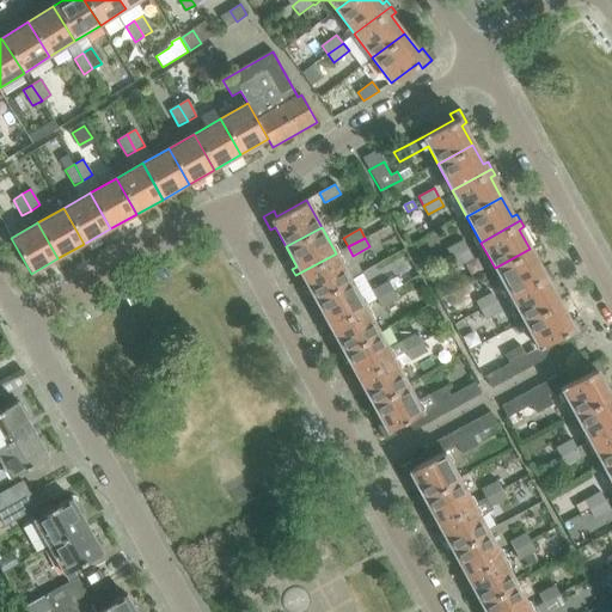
[(463,240),(447,249),(452,258),(467,249),(463,240)]
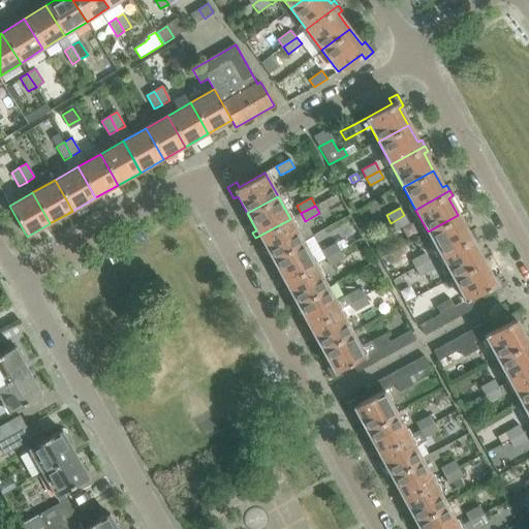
[(408,223),(404,215),(391,223),(395,230),(408,223)]
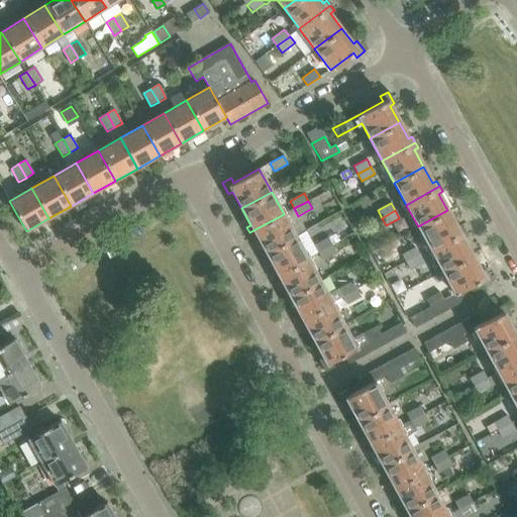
[(430,249),(464,230),(461,225),(456,227),(447,210),(418,226),(426,241),(402,254),(406,263),(419,254),(430,249)]
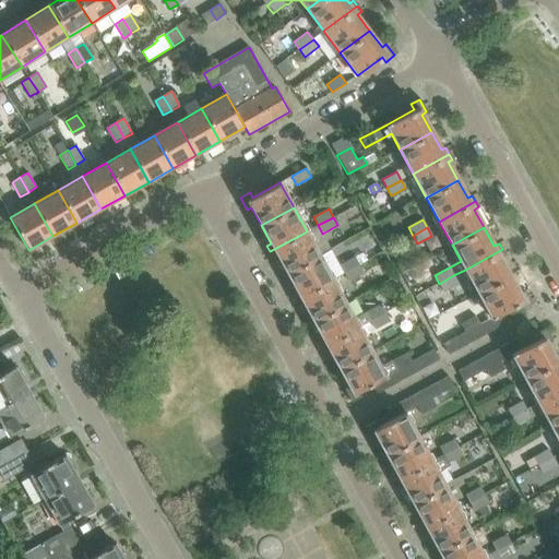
[(307,232),(270,251),(273,258),(277,254),(287,273),(320,256),(307,232)]
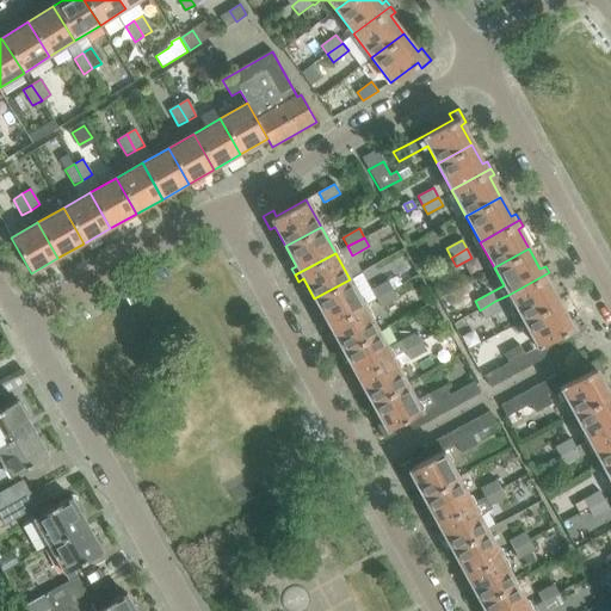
[(547,281),(551,278),(549,272),(508,295),(523,320),(557,301),(547,281)]
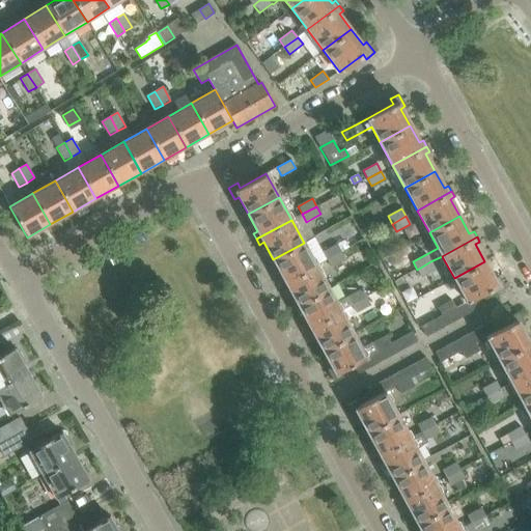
[(273,259),(282,277),(278,279),(281,284),(316,266),(304,243),(273,259)]
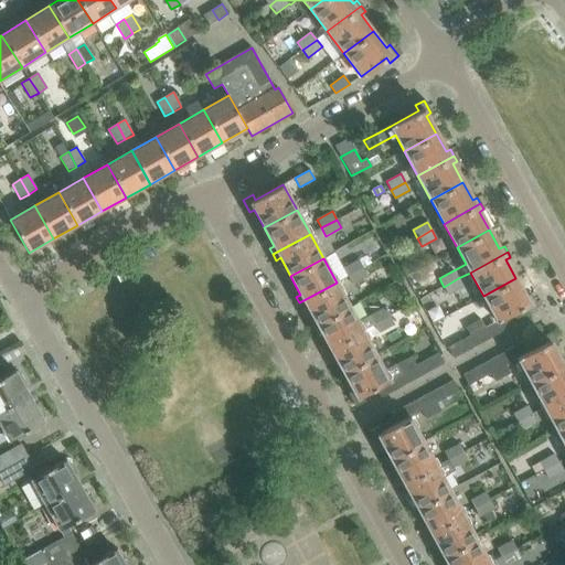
[(359,259),(343,268),(348,276),(363,268),(359,259)]
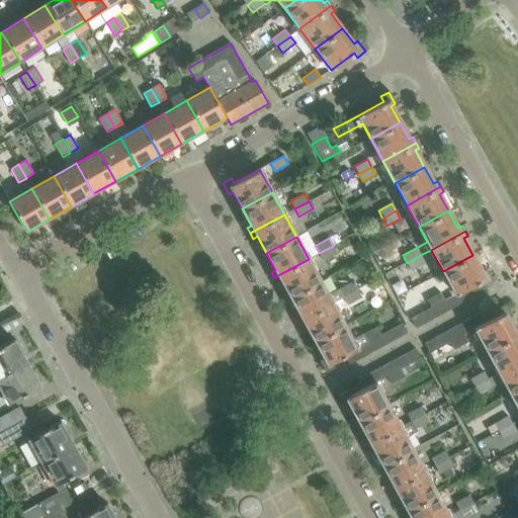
[(337,253),(333,246),(319,253),(323,261),(337,253)]
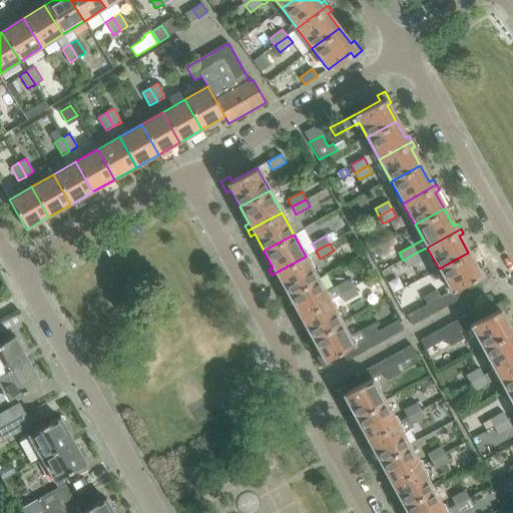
[(407,268),(420,261),(416,252),(403,261),(407,268)]
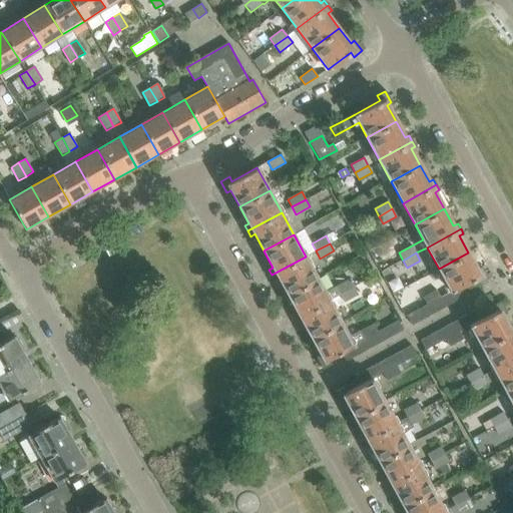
[(436,290),(423,298),(427,305),(428,305),(435,301),(442,297),(449,293),(456,289),(464,285),(476,278),(479,284),(488,279),(482,267),(477,270),(468,252),(439,269),(447,284),(436,290)]
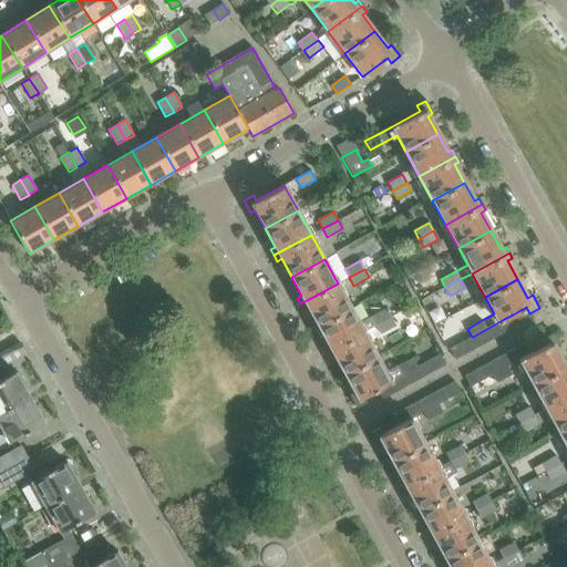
[(308,307),(318,326),(351,308),(338,284),(300,303),(303,310),(308,307)]
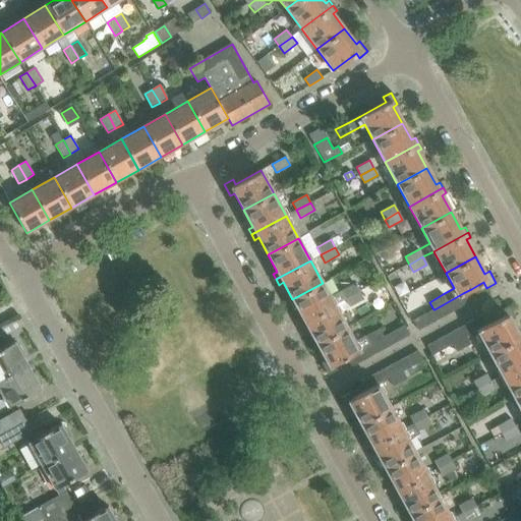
[(323,283),(292,299),(301,315),(297,319),(300,324),(335,305),(323,283)]
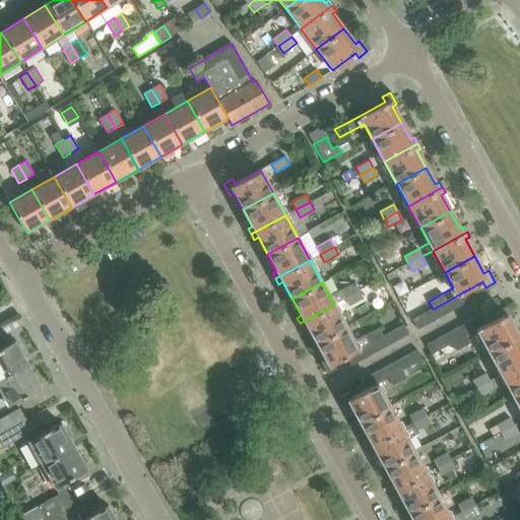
[(354,283),(340,290),(344,299),(359,290),(354,283)]
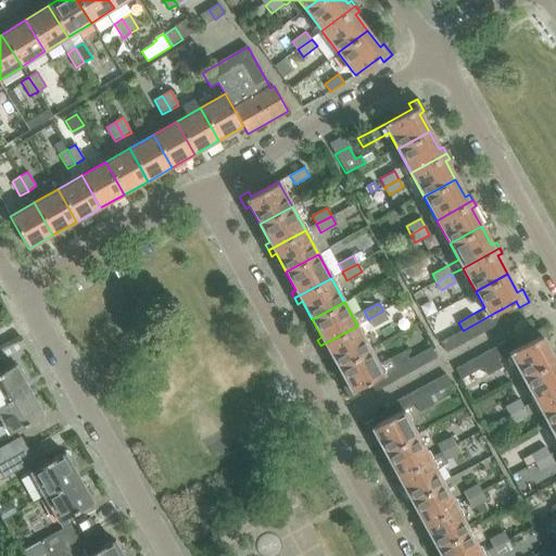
[(508,319),(503,308),(494,313),(500,324),(508,319)]
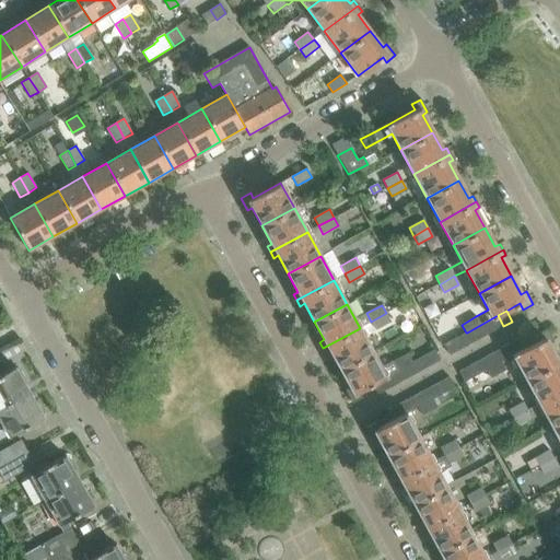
[(386,313),(371,322),(375,330),(391,322),(386,313)]
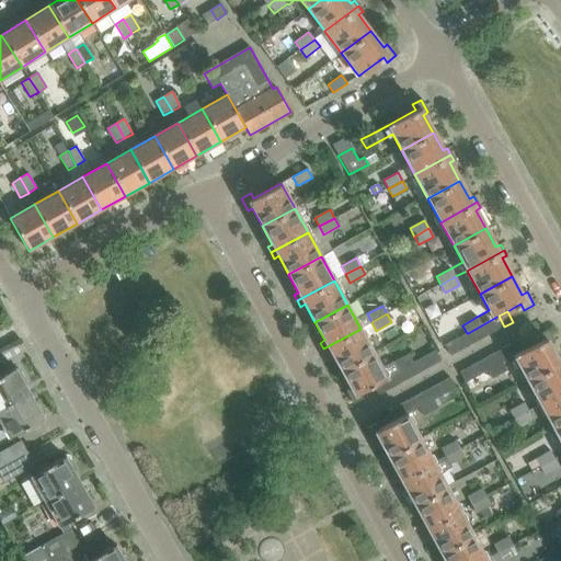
[(504,327),(499,316),(491,320),(496,330),(504,327)]
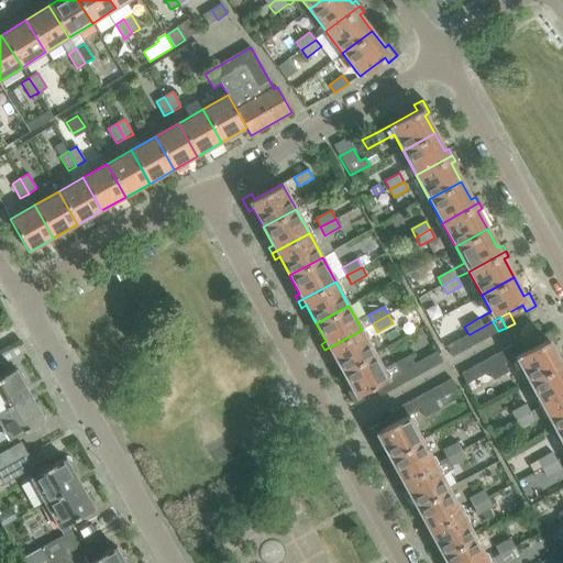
[(498,331),(493,321),(485,326),(490,335),(498,331)]
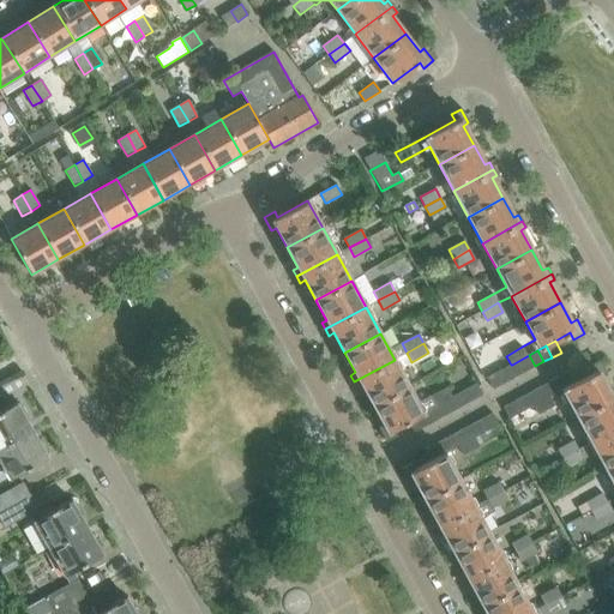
[(535,366),(529,355),(521,360),(527,371),(535,366)]
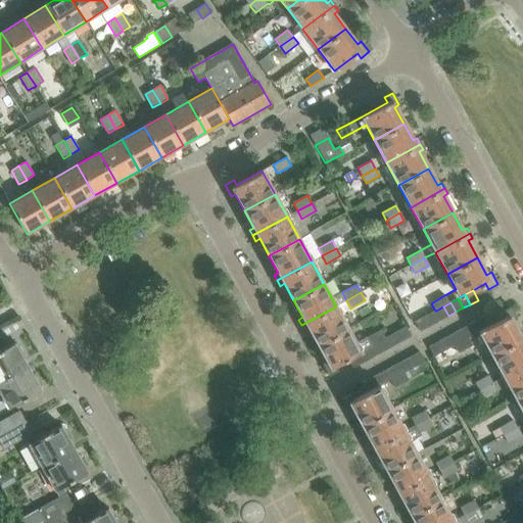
[(336,306),(301,325),(304,330),(308,328),(318,345),(347,328),(336,306)]
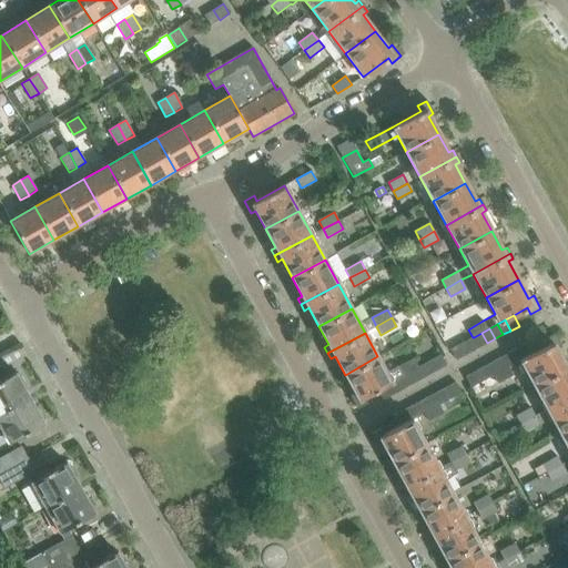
[(487,343),(482,333),(474,337),(479,347),(487,343)]
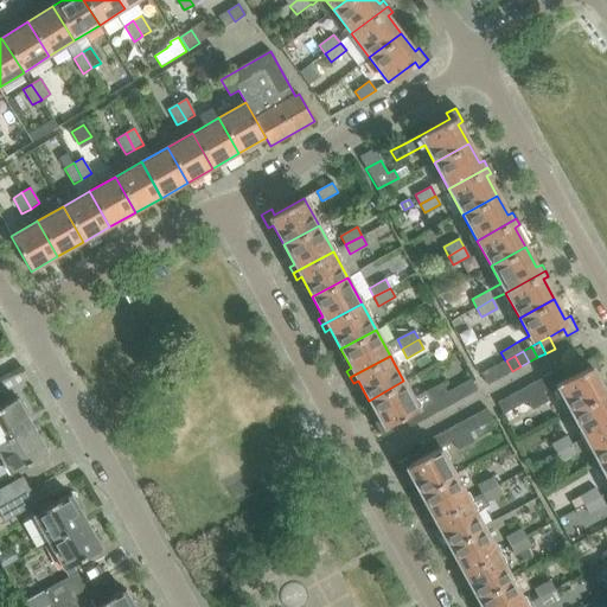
[(605,393),(594,372),(600,370),(592,357),(582,363),(585,369),(570,377),(562,382),(556,384),(570,411),(605,393)]
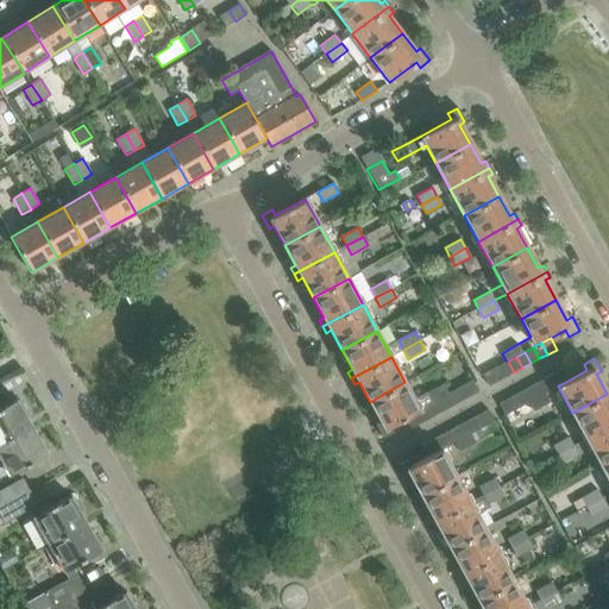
[(514,372),(508,362),(507,362),(500,365),(506,377),(514,372)]
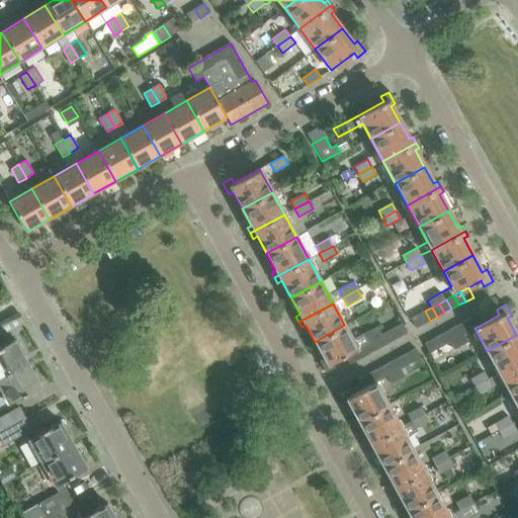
[(430,321),(425,311),(418,315),(423,325),(430,321)]
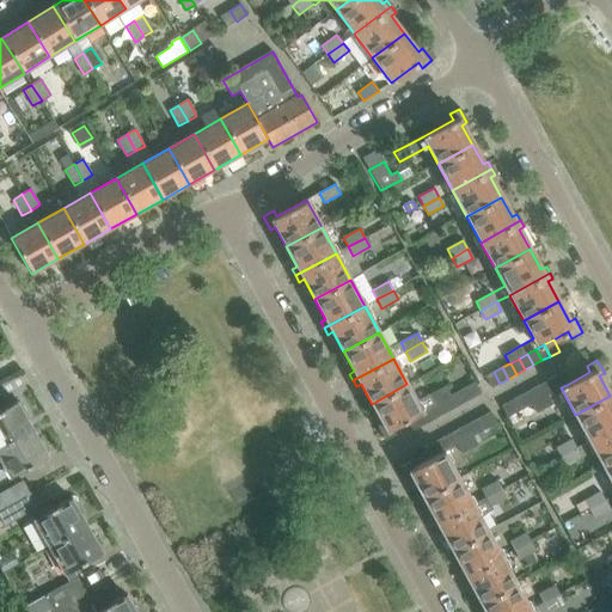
[(575,380),(569,368),(561,373),(567,385),(575,380)]
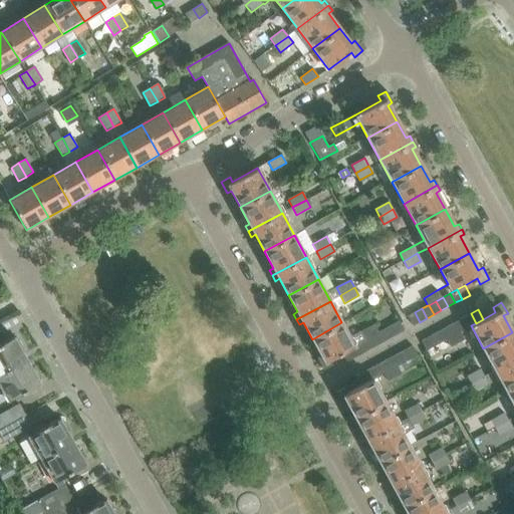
[(420,322),(415,312),(408,316),(408,317),(413,325),(420,322)]
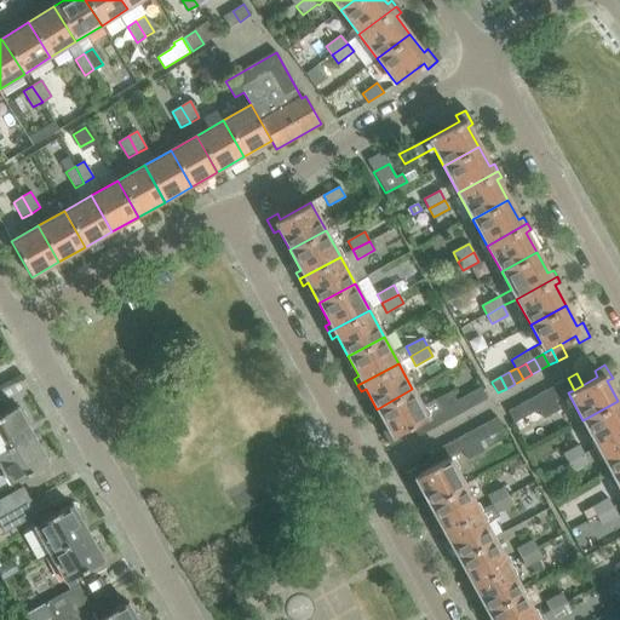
[(574,390),(568,378),(560,383),(566,395),(568,392),(574,390)]
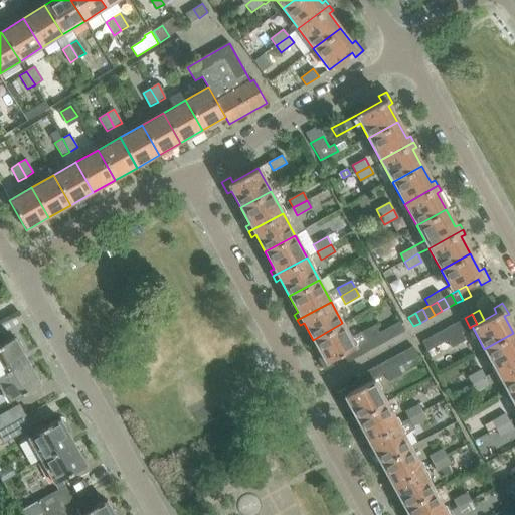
[(470,328),(465,318),(457,322),(463,331),(470,328)]
